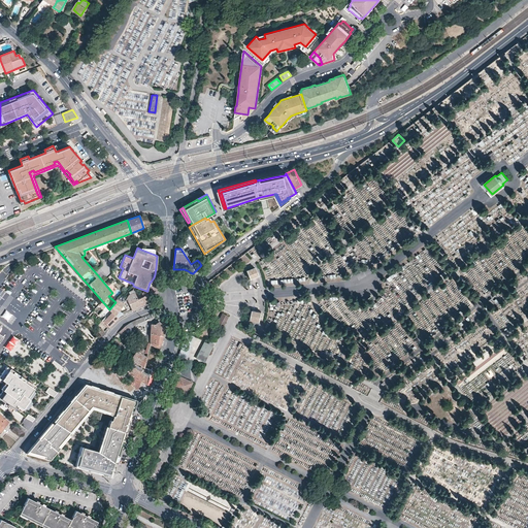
[(255,267),(245,270),(250,279),(259,275),(255,267)]
